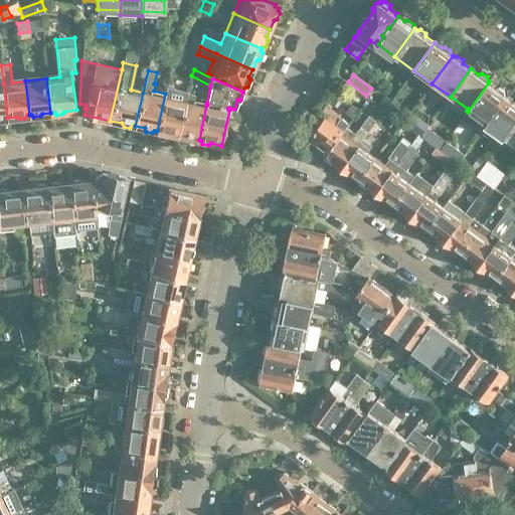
[(468,112),(464,118),(482,131),(507,98),(504,95),(504,92),(499,88),(496,89),(488,83),(468,112)]
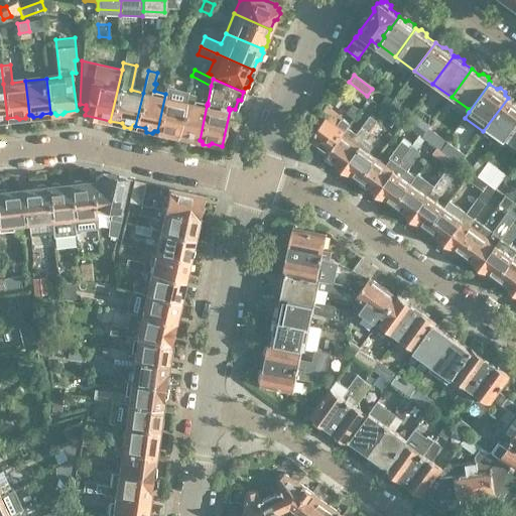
[(393,99),(380,89),(373,100),(386,109),(393,99)]
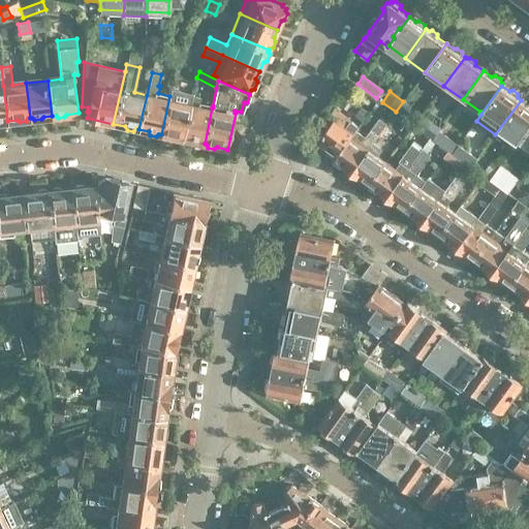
[(190,102),(183,139),(192,142),(194,145),(199,146),(203,144),(205,144),(212,107),(199,104),(200,97),(191,95),(190,102)]
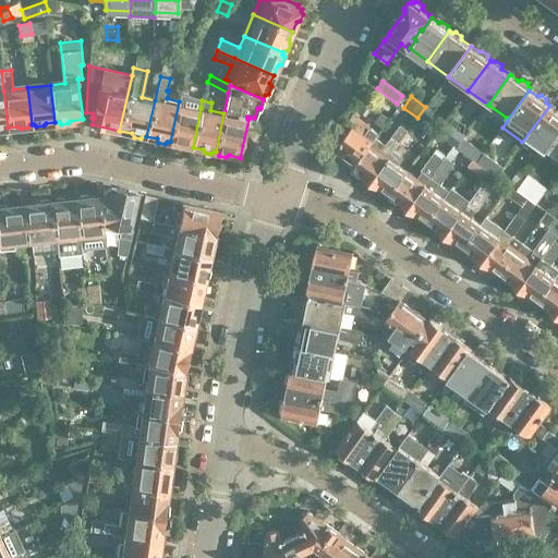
[(179,101),(170,142),(172,142),(173,146),(179,147),(182,145),(193,147),(201,108),(193,107),(194,105),(179,101)]
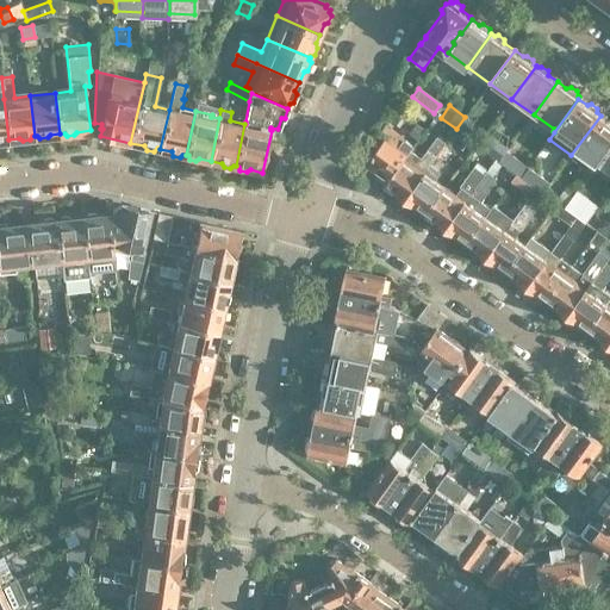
[(571,155),(571,156),(592,172),(598,163),(609,147),(609,120),(609,122),(601,116),(571,155)]
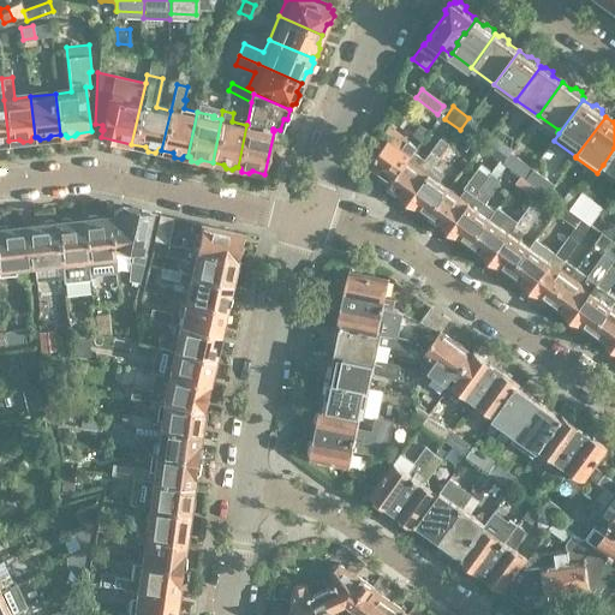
[(478,125),(470,119),(461,130),(471,136),(478,125)]
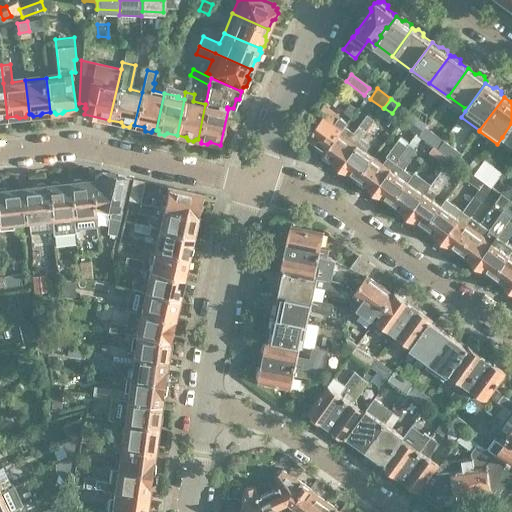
[(351,101),(343,112),(352,118),(359,108),(351,101)]
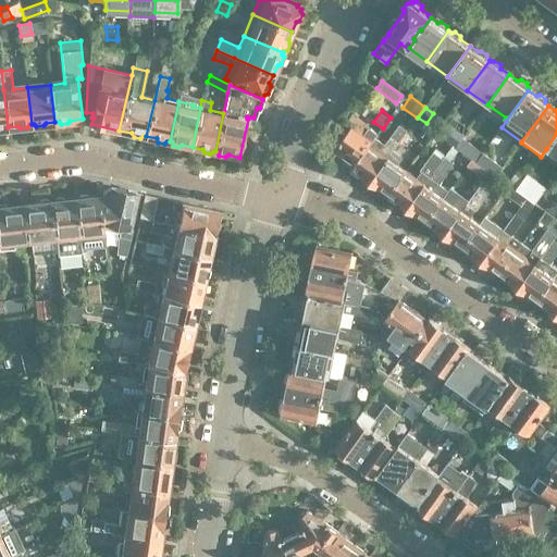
[(346,123),(353,127),(349,134),(348,133),(342,143),(343,144),(336,152),(354,164),(360,156),(361,157),(375,137),(379,134),(351,114),(346,123)]
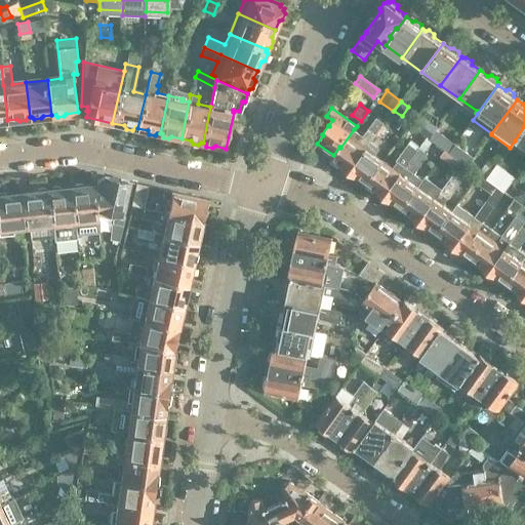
[(437,126),(421,115),(413,125),(430,136),(437,126)]
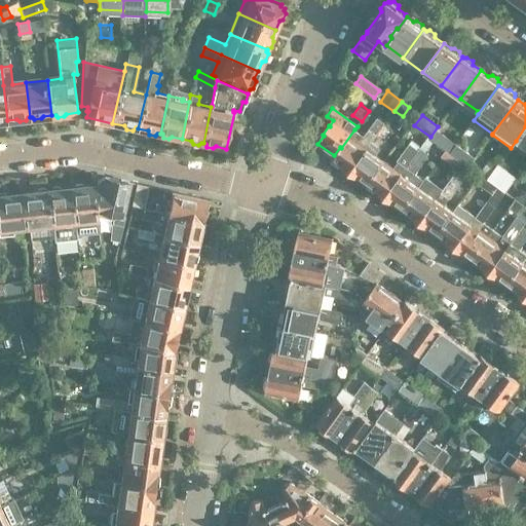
[(340,147),(334,155),(332,158),(349,172),(375,135),(385,121),(379,117),(369,129),(364,136),(354,129),(341,148),(340,147)]
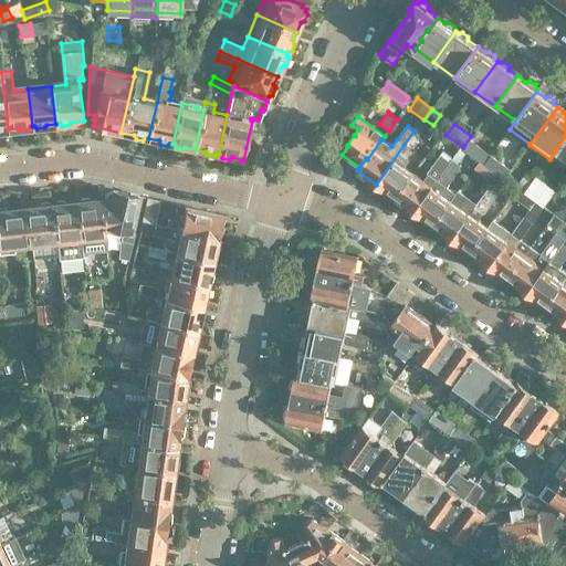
[(565,136),(555,152),(565,158),(565,136)]
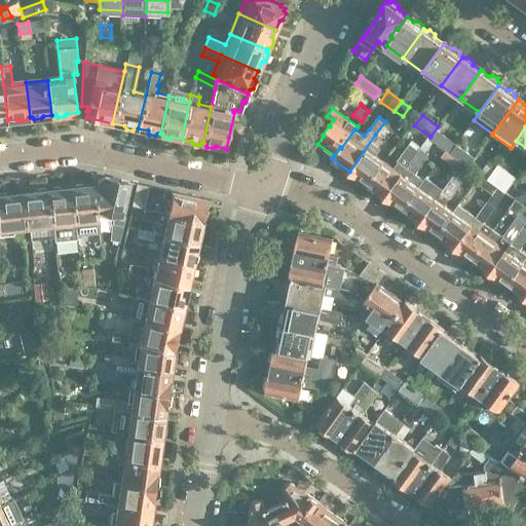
[(456,142),(439,128),(431,139),(450,151),(456,142)]
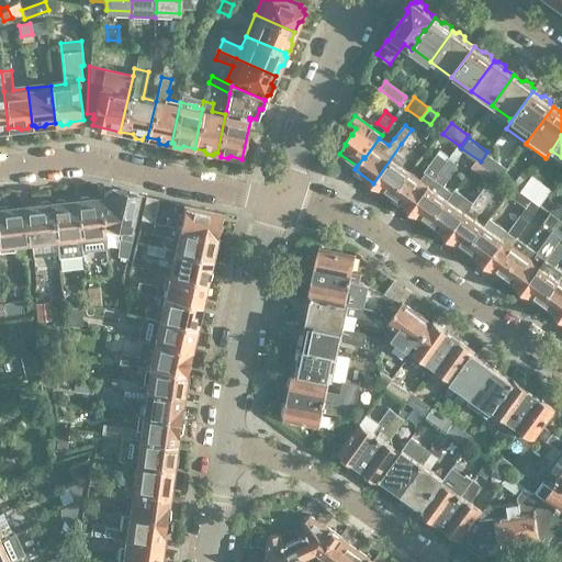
[(434,178),(411,210),(429,223),(452,191),(442,184),(448,175),(458,160),(463,150),(457,146),(450,155),(449,156),(446,161),(440,169),(434,178)]
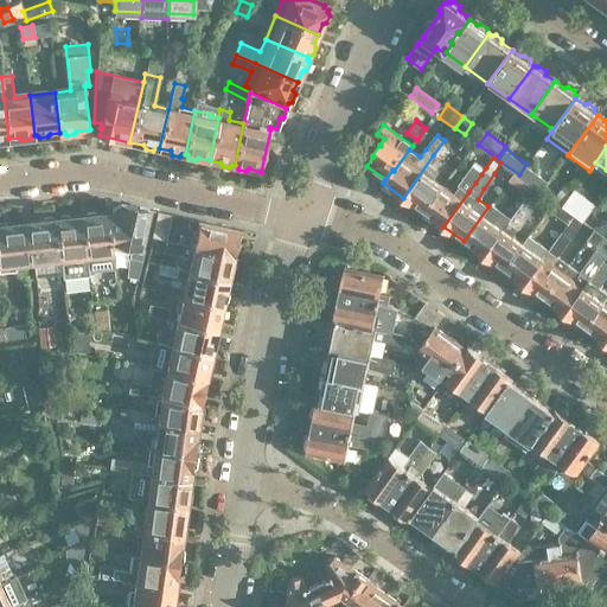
[(443,185),(423,212),(443,227),(468,192),(475,183),(481,174),(485,168),(475,163),(475,161),(474,161),(458,184),(459,185),(454,192),(443,185)]
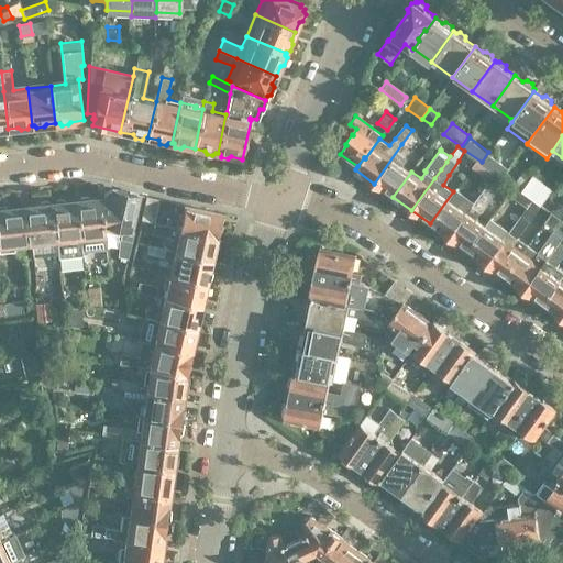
[(397,152),(374,184),(393,197),(411,172),(401,164),(406,158),(397,152)]
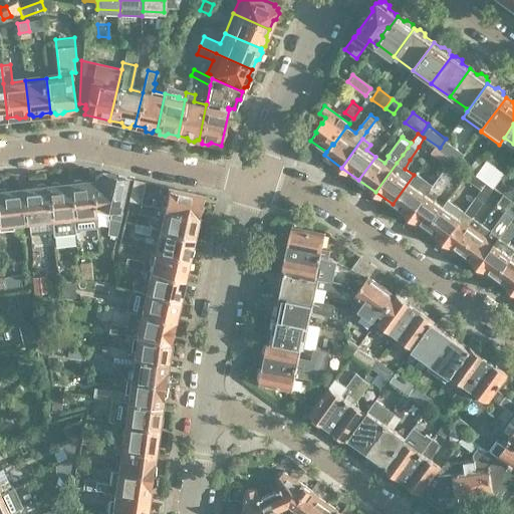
[(448,141),(442,149),(459,162),(465,154),(448,141)]
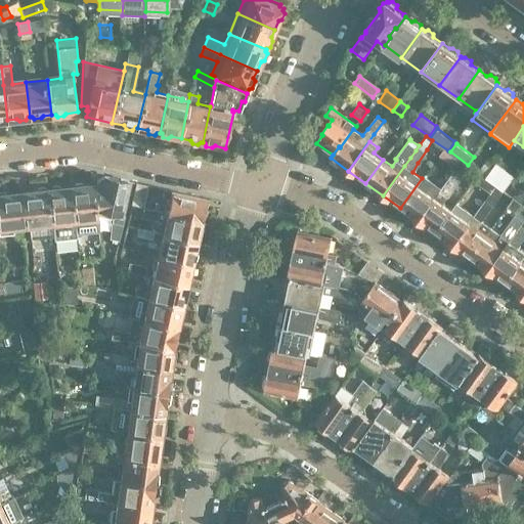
[(443,149),(439,156),(454,167),(459,161),(443,149)]
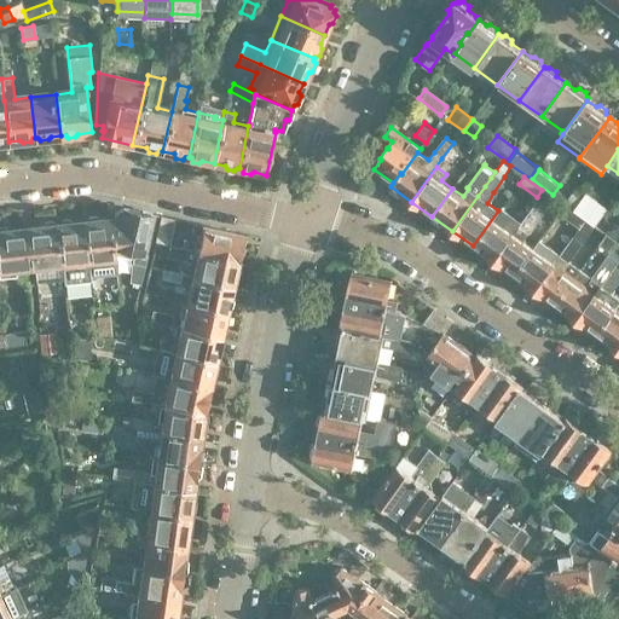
[(520,224),(493,261),(513,275),(533,247),(524,239),(545,210),(554,197),(544,190),(534,203),(520,224)]
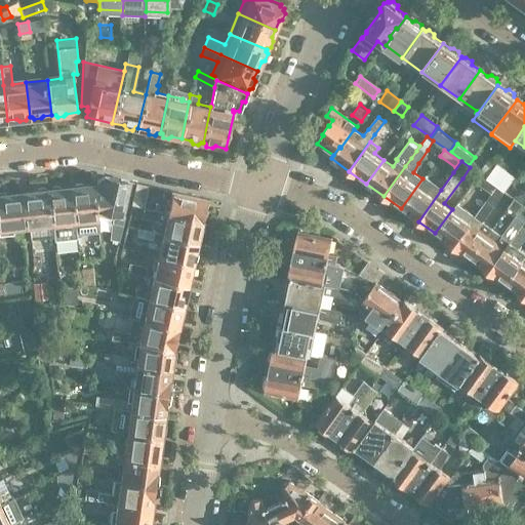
[(489,176),(488,178),(498,186),(506,191),(511,184),(516,176),(498,163),(494,169),(489,176)]
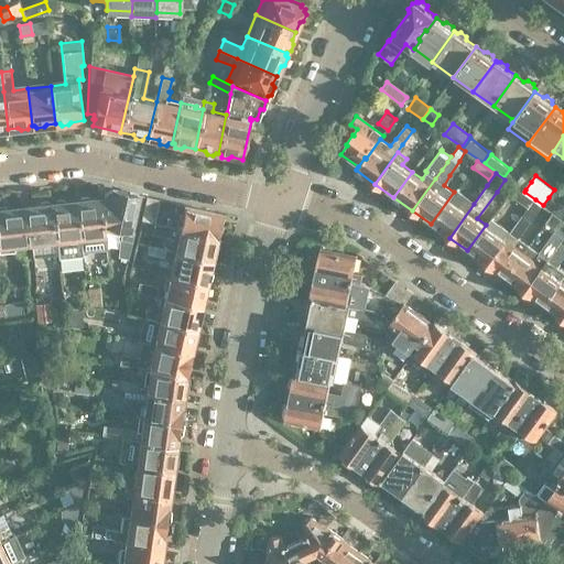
[(522,176),(517,184),(525,190),(530,183),(531,182),(522,176)]
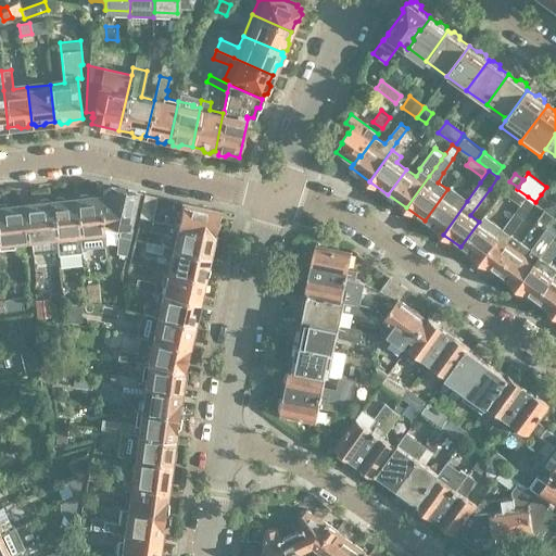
[(526,198),(508,185),(502,192),(520,205),(526,198)]
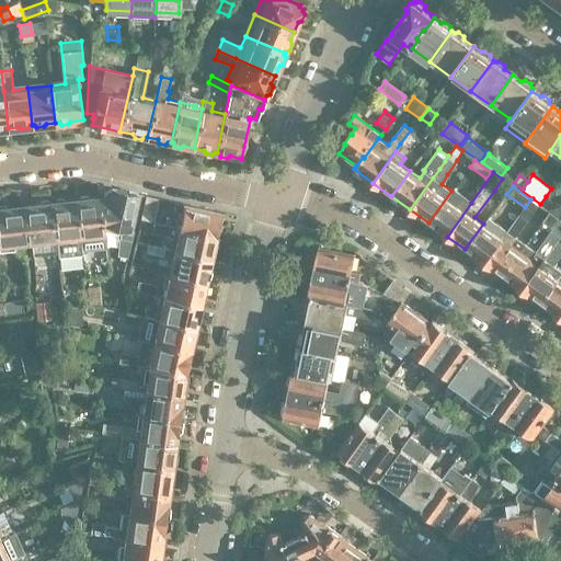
[(104,197),(101,197),(104,235),(105,235),(104,224),(119,228),(117,255),(126,258),(132,230),(138,199),(136,198),(137,194),(113,189),(112,191),(109,191),(103,194),(104,197)]
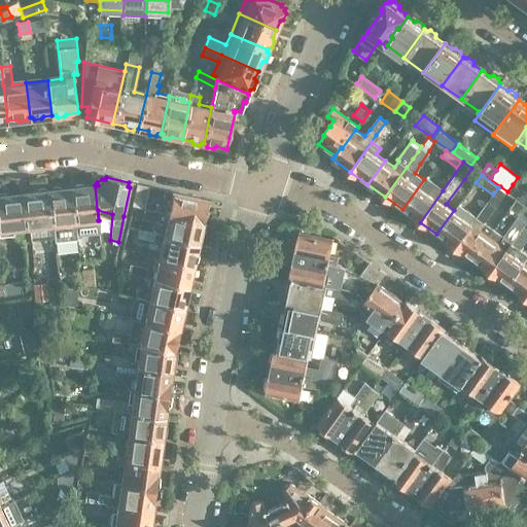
[(425,177),(424,179),(402,209),(420,222),(443,190),(425,177)]
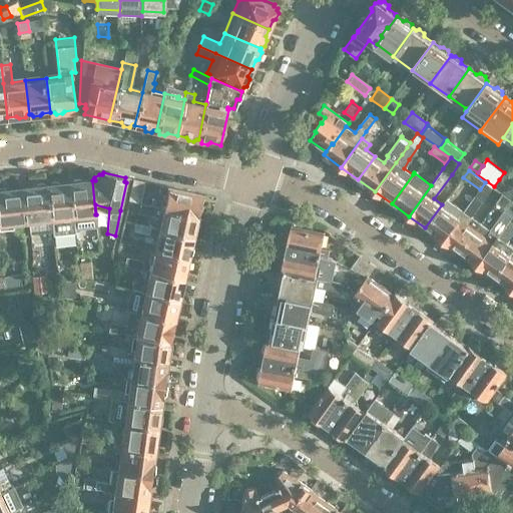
[(72,182),(69,183),(72,217),(87,215),(88,223),(87,223),(89,237),(97,236),(95,214),(92,180),(81,181),(79,179),(74,180),(72,182)]
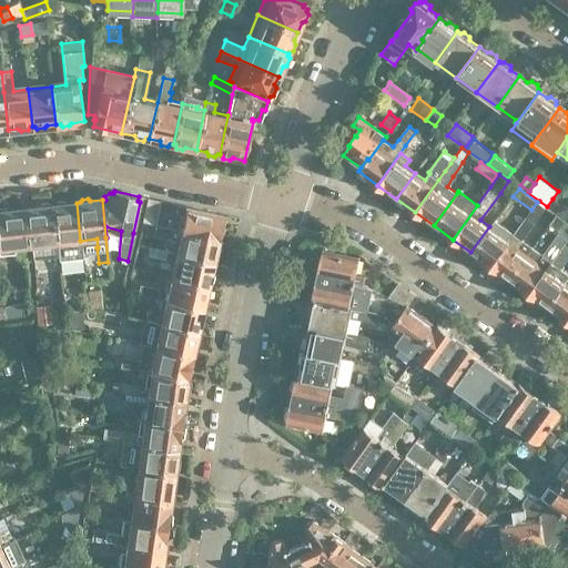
[(148,199),(142,222),(155,225),(162,202),(148,199)]
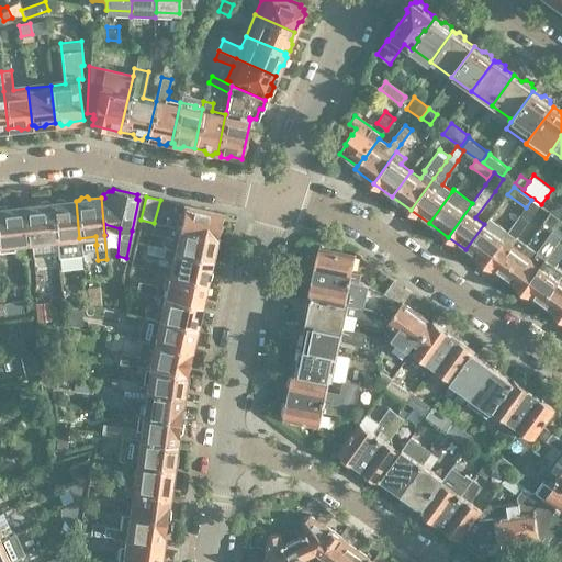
[(56,203),(52,203),(55,240),(71,238),(72,249),(71,249),(72,262),(81,262),(79,238),(76,201),(66,202),(64,199),(57,200),(56,203)]
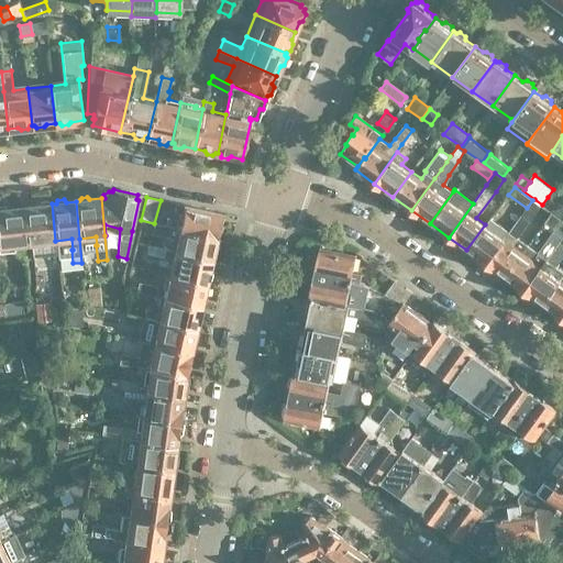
[(533,200),(522,216),(531,221),(542,207),(533,200)]
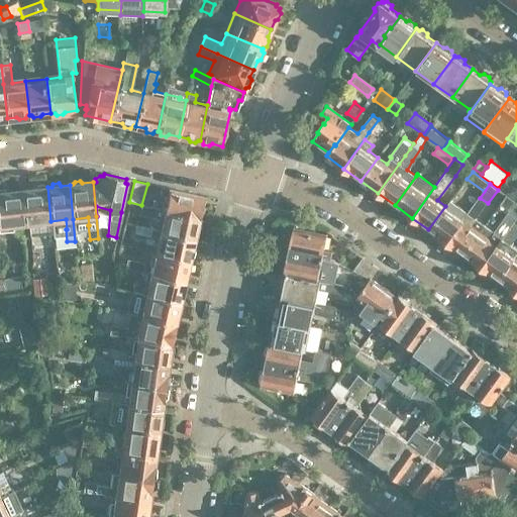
[(36,188),(25,189),(28,223),(29,233),(52,230),(50,221),(47,187),(46,187),(44,185),(38,185),(36,188)]
